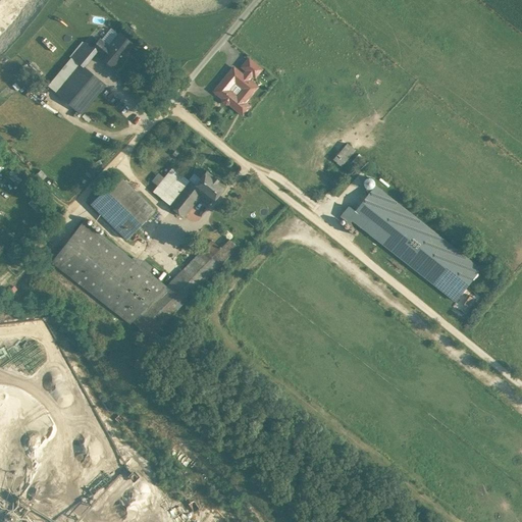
[(118,33),(108,46),(100,39),(92,48),(91,49),(96,52),(113,67),(133,44),(118,33)]
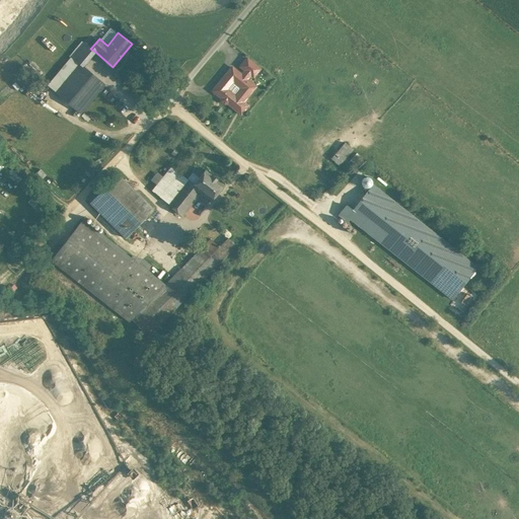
[(84,42),(71,57),(80,65),(82,67),(95,52),(90,49),(91,48),(84,42)]
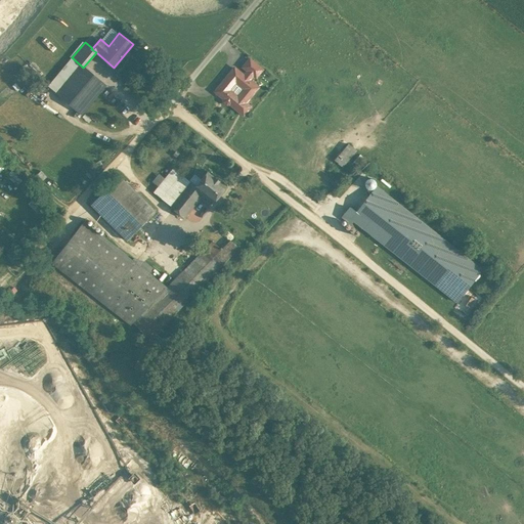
[(262,70),(249,58),(243,67),(248,71),(253,75),(255,77),(262,70)]
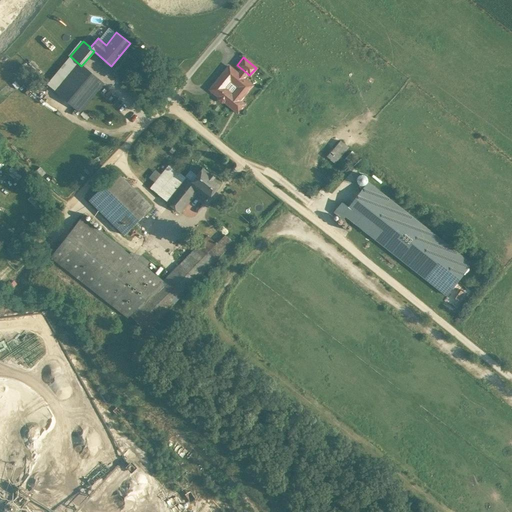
[(81,66),(79,64),(57,90),(80,109),(101,82),(81,66)]
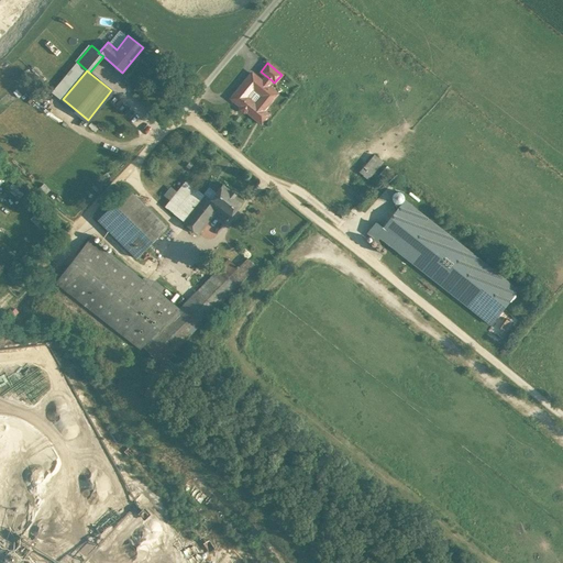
[(262,81),(252,73),(243,83),(245,84),(241,89),(239,88),(231,98),(240,106),(240,109),(243,112),(246,111),(256,119),(277,94),(267,86),(272,80),(266,76),(262,81)]
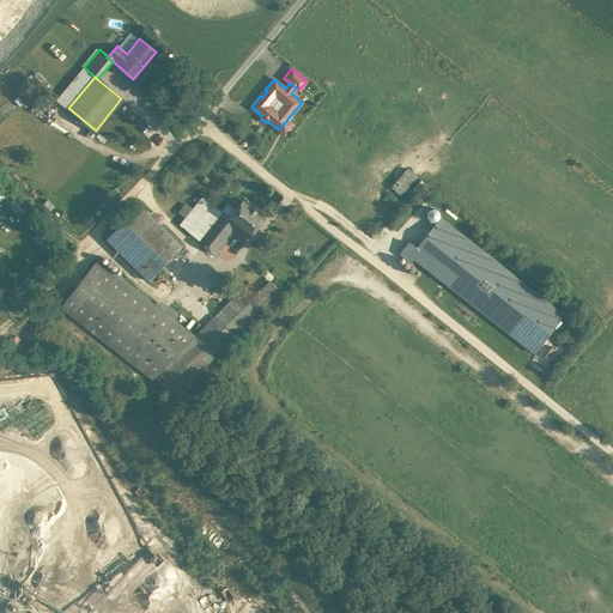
[(389,186),(400,194),(417,174),(406,165),(389,186)]
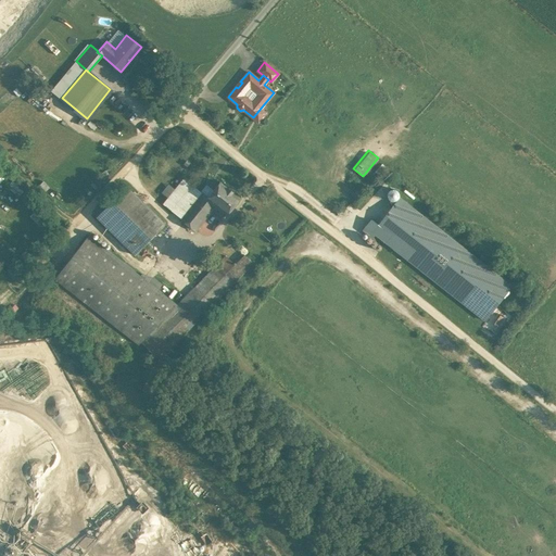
[(184,178),(163,204),(180,217),(200,192),(184,178)]
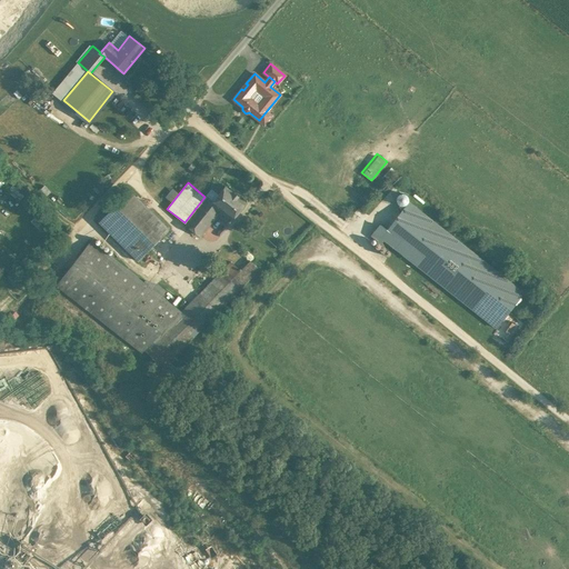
[(215,199),(212,203),(220,210),(217,215),(227,222),(230,218),(231,219),(245,202),(237,197),(238,197),(232,192),(225,187),(215,199)]
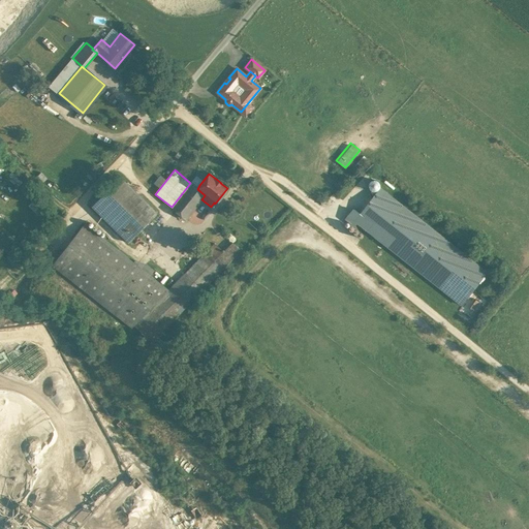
[(120,177),(91,207),(128,243),(157,213),(120,177)]
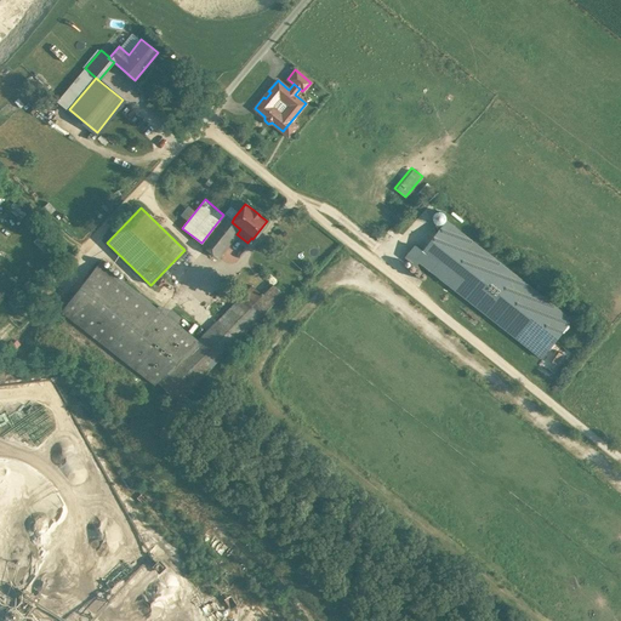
[(223,215),(201,243),(218,257),(237,234),(240,229),(232,222),(234,217),(227,211),(223,215)]
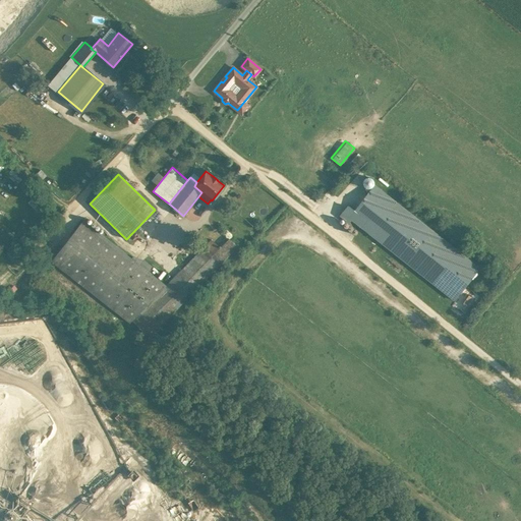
[(478,268),(374,185),(354,211),(349,218),(351,219),(453,299),(478,268)]
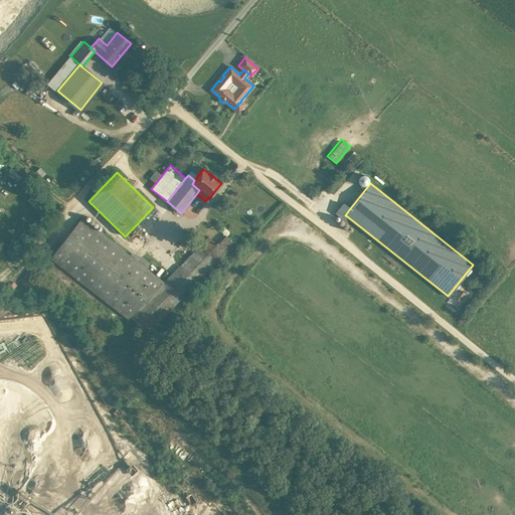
[(344,203),(336,213),(344,219),(347,216),(345,215),(350,208),(344,203)]
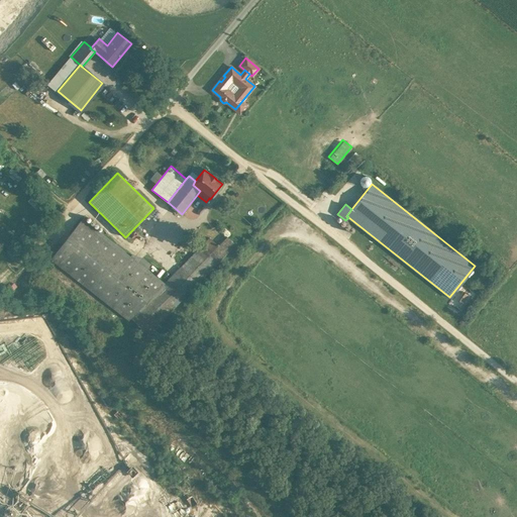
[(137,263),(82,219),(50,260),(128,320),(130,318),(165,284),(146,269),(149,265),(141,257),(137,263)]
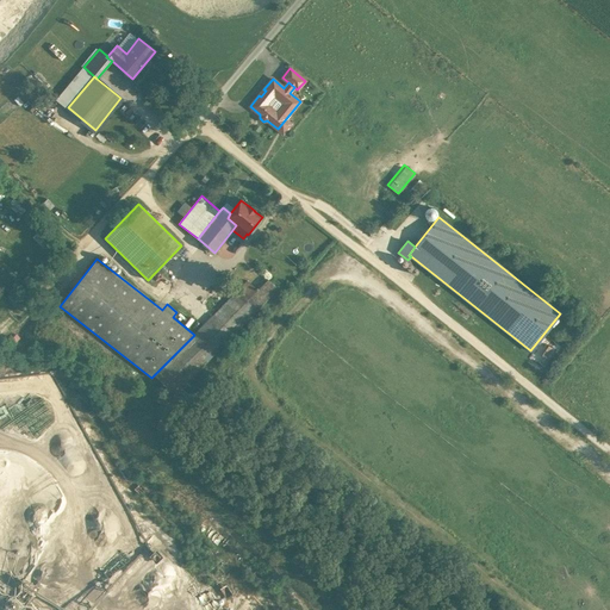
[(268,279),(257,290),(267,299),(278,288),(268,279)]
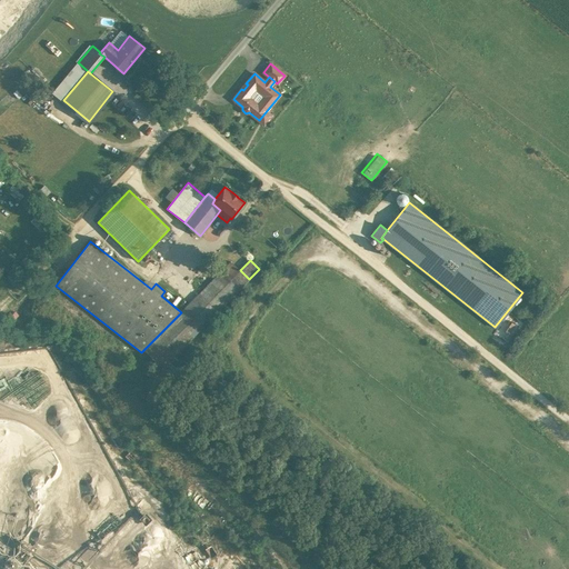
[(230,261),(198,293),(218,312),(249,280),(249,279),(240,270),(230,261)]
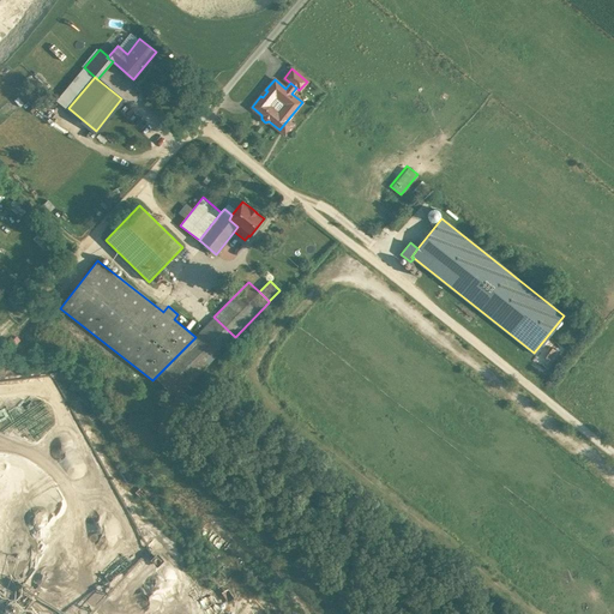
[(196,337),(155,378),(174,397),(235,337),(214,317),(196,337)]
